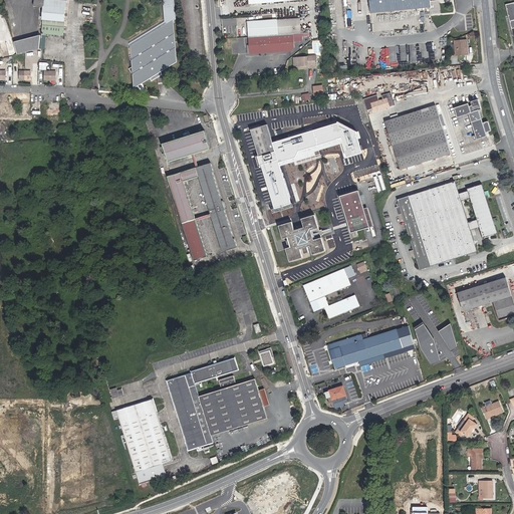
[(63,26),(66,1),(59,0),(44,0),(43,7),(41,33),(46,34),(62,36),(63,26)]
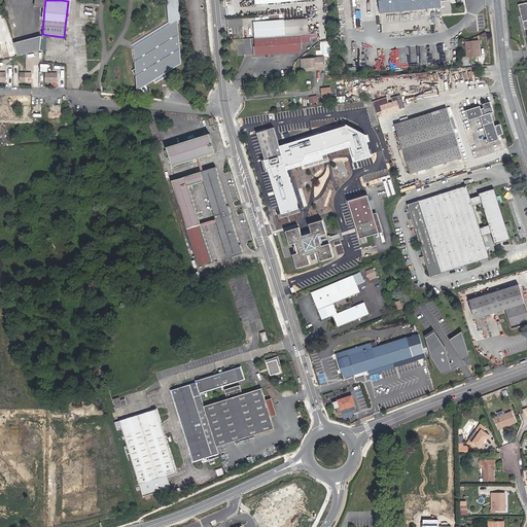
[(443,14),(458,13),(457,4),(456,0),(442,2),(441,0),(357,0),(361,31),(382,29),(381,13),(442,8),(443,14)]
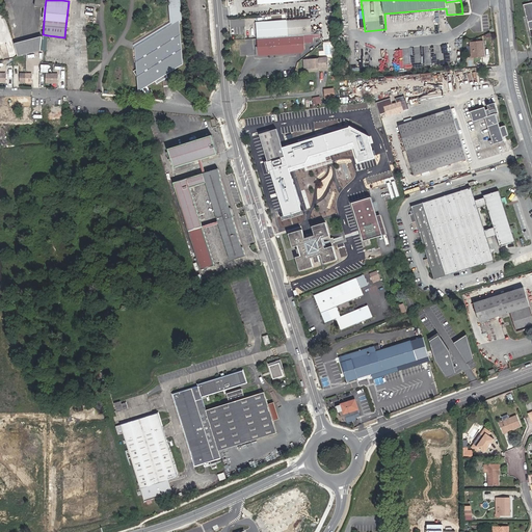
[(178,19),(133,46),(134,48),(179,21),(178,19)]
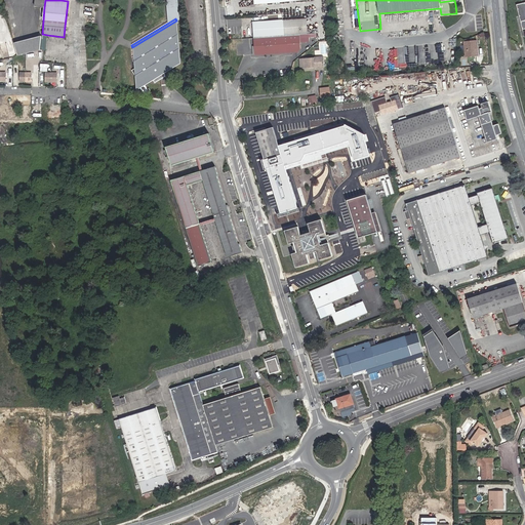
[(307,28),(307,18),(283,19),(284,36),(284,53),(297,52),(300,49),(300,43),(306,42),(306,41),(308,41),(308,34),(311,34),(311,37),(316,36),(316,33),(317,33),(317,27),(307,28)]
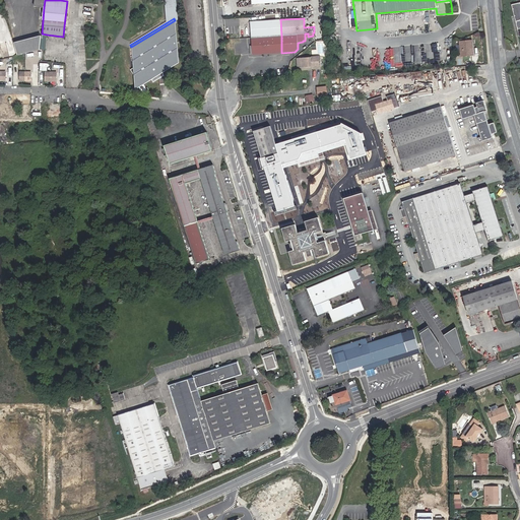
[(280,19),(250,21),(252,38),(281,36),(280,19)]
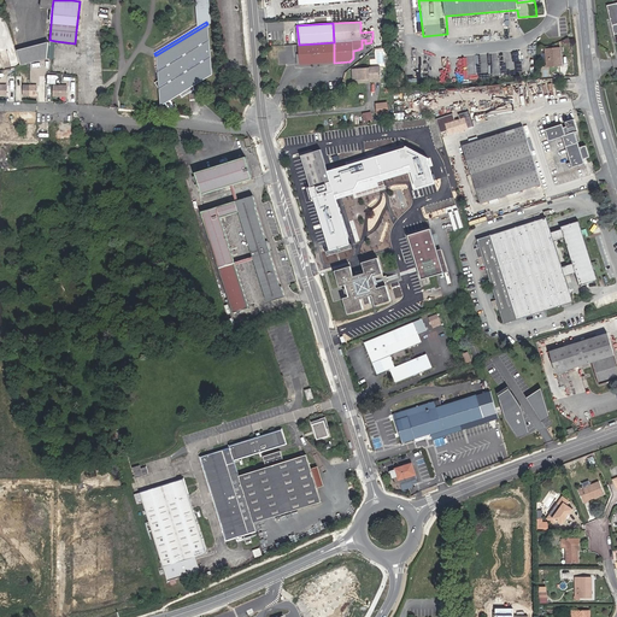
[(212,72),(207,24),(156,56),(158,81),(154,82),(159,89),(160,106),(180,94),(193,84),(212,72)]
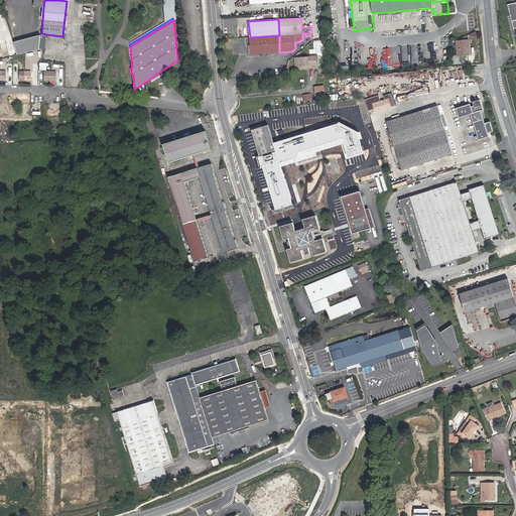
[(41,35),(14,42),(17,54),(35,50),(39,48),(40,41),(41,35)]
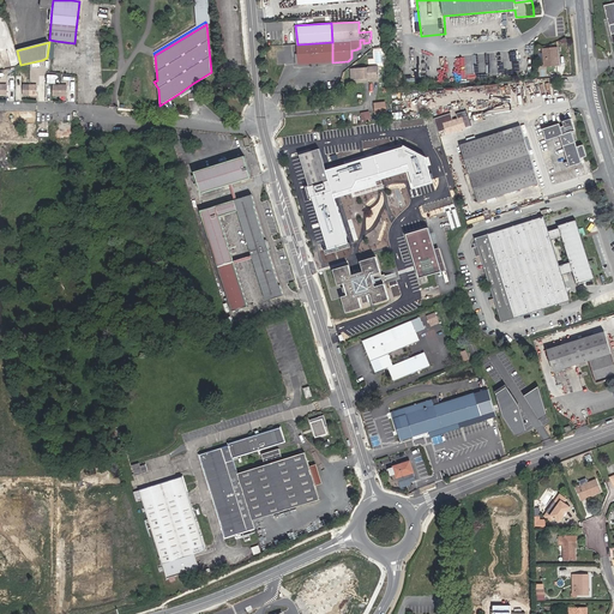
[(332,62),(332,42),(298,44),(299,65),(324,64),(332,62)]
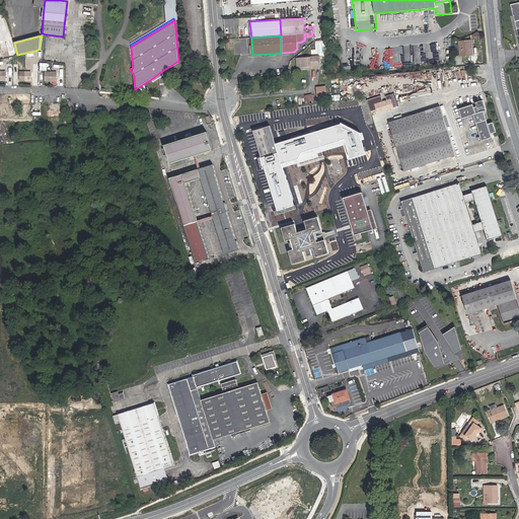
[(471,48),(468,48),(467,41),(458,41),(460,56),(472,55),(471,48)]
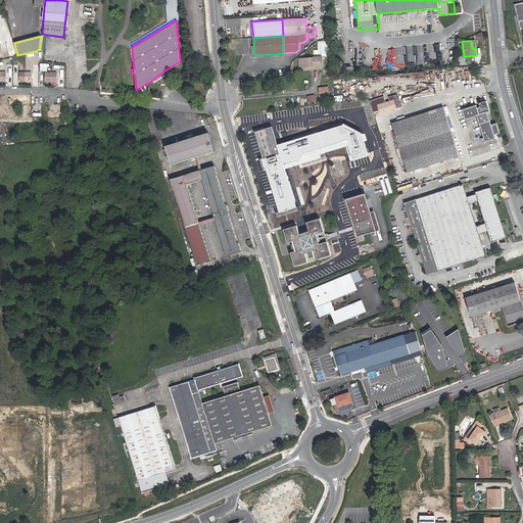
[(302,67),(323,66),(322,56),(299,58),(299,66),(302,66),(302,67)]
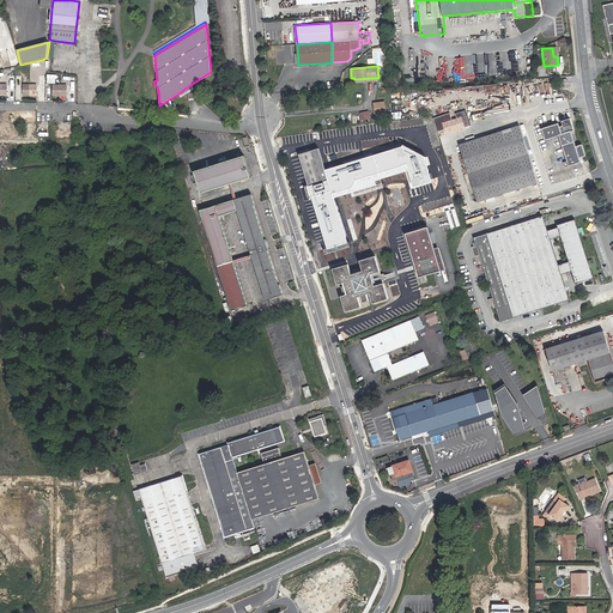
[(180,96),(194,86),(192,84),(178,93),(180,96)]
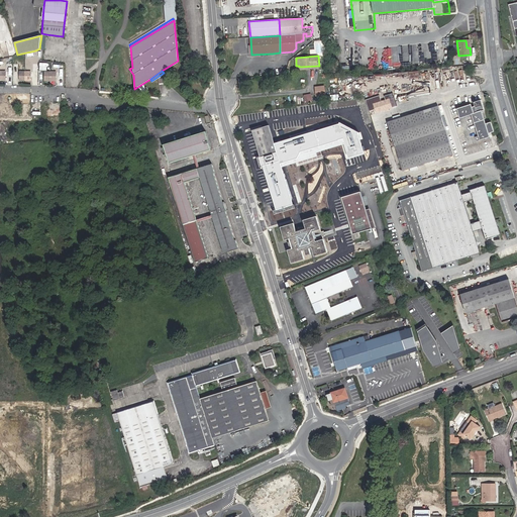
[(19,81),(30,81),(30,72),(19,72),(19,81)]
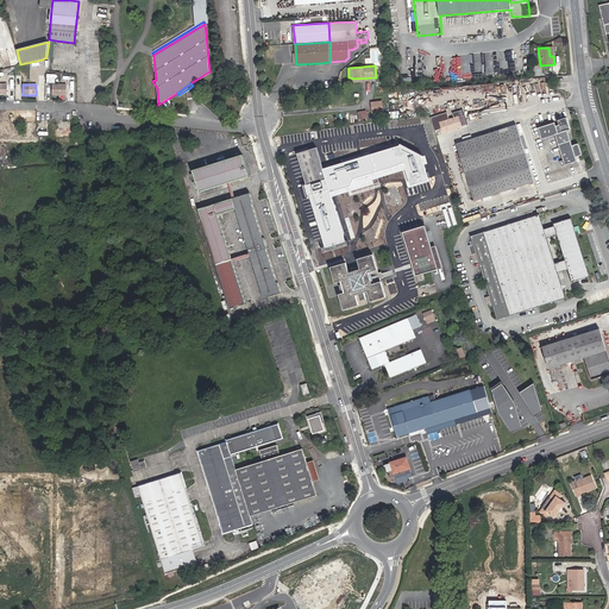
[(52,95),(66,95),(66,85),(52,85),(52,95)]
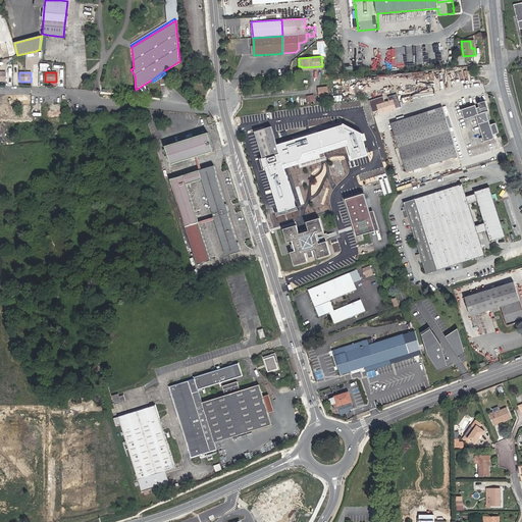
[(328,96),(328,88),(319,89),(320,97),(328,96)]
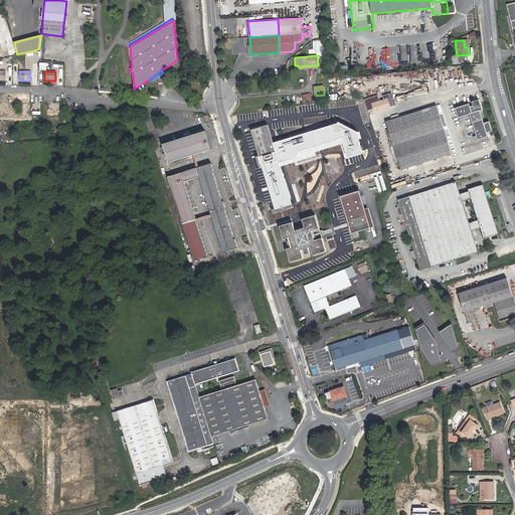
[(372,104),(375,113),(393,106),(392,103),(389,104),(387,98),(372,104)]
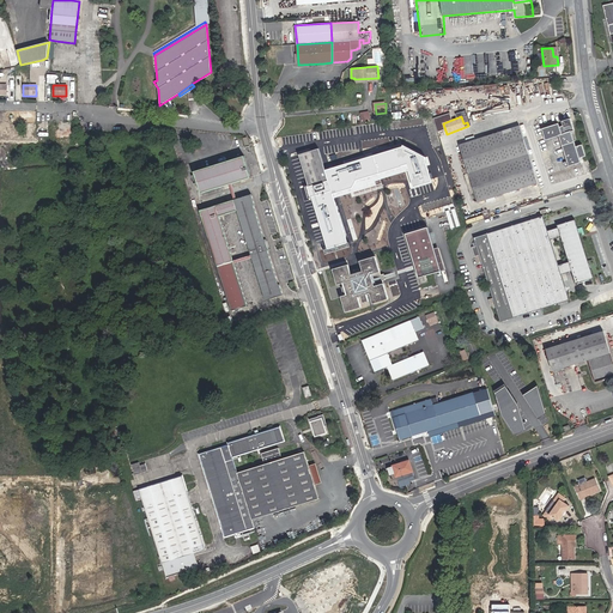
[(546,140),(559,135),(568,159),(563,161),(565,165),(581,161),(580,157),(586,155),(582,144),(576,146),(571,131),(566,132),(565,125),(559,127),(559,123),(541,128),(546,140)]
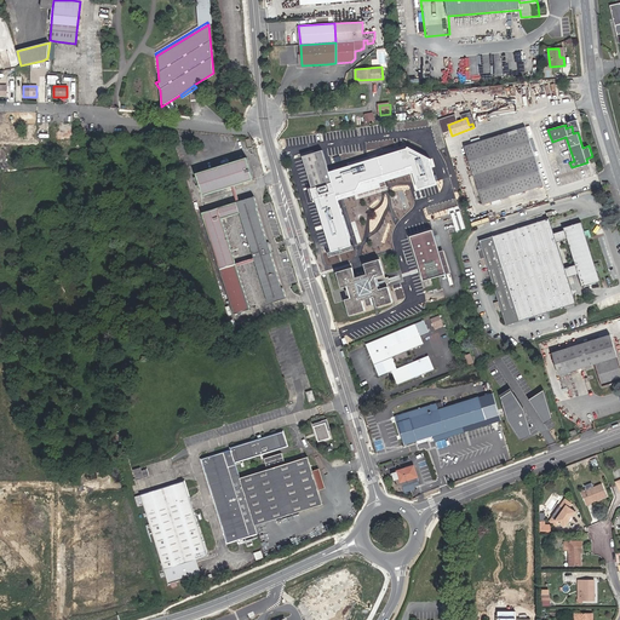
[(483,205),(544,185),(526,127),(464,147),(483,205)]
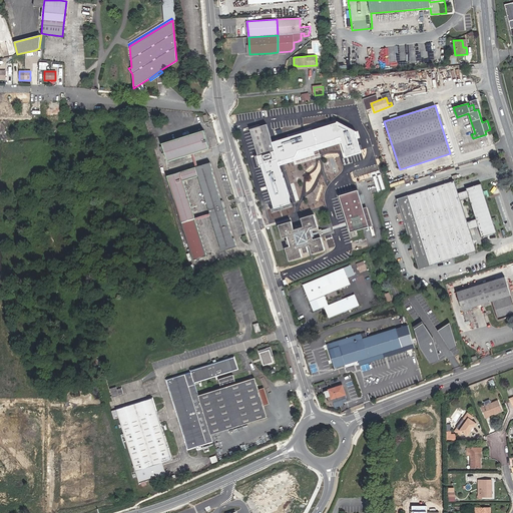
[(278,159),(280,158),(281,161),(296,157),(296,156),(299,151),(336,139),(337,140),(342,143),(342,142),(347,157),(362,152),(356,133),(356,131),(338,121),(337,122),(273,142),(267,124),(250,129),(259,156),(258,156),(260,165),(262,164),(275,208),(291,203),(279,162),(278,159)]
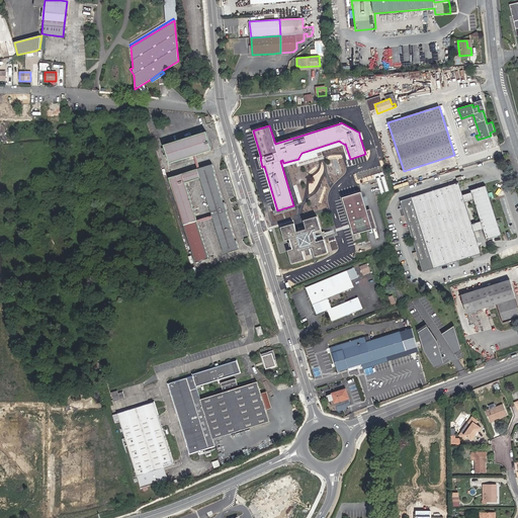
[(164,146),(169,163),(193,156),(196,155),(211,150),(205,133),(164,146)]
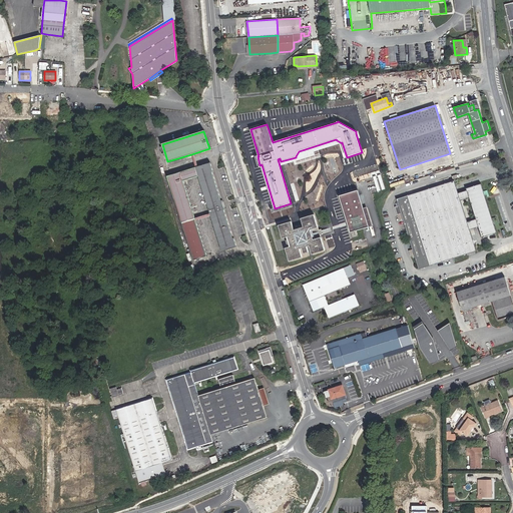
[(212,172),(210,163),(198,166),(196,167),(199,176),(210,213),(211,215),(222,251),(236,247),(233,238),(232,238),(223,210),(224,209),(221,200),(220,201),(211,172),(212,172)]
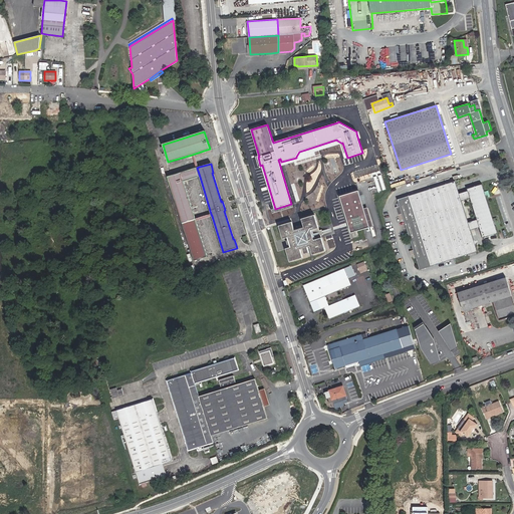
[(193,179),(200,177),(197,168),(190,170),(193,179)]
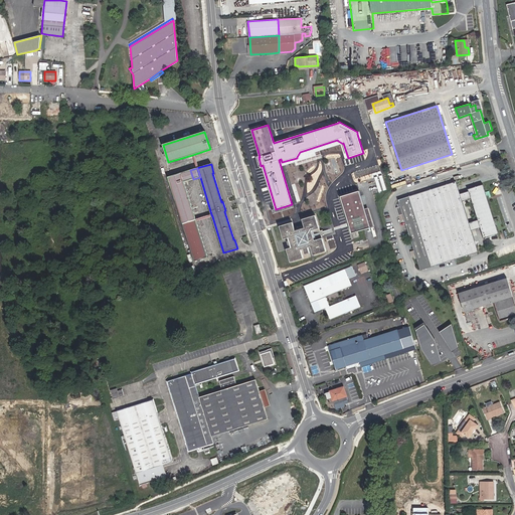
[(183,182),(193,179),(190,170),(167,177),(194,262),(207,258),(196,221),(195,219),(183,182)]
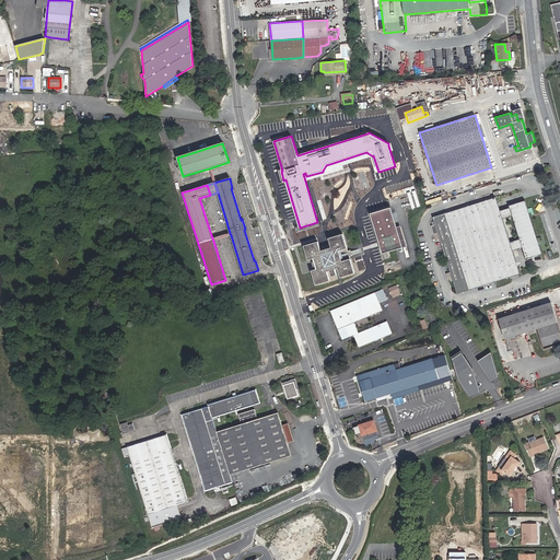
[(450,279),(451,282),(453,281),(456,294),(521,275),(513,251),(523,247),(526,259),(543,254),(525,201),(509,206),(510,208),(500,211),(496,197),(433,217),(434,221),(431,222),(432,225),(431,226),(435,241),(440,240),(442,245),(436,247),(443,267),(448,266),(450,272),(446,273),(447,280),(450,279)]
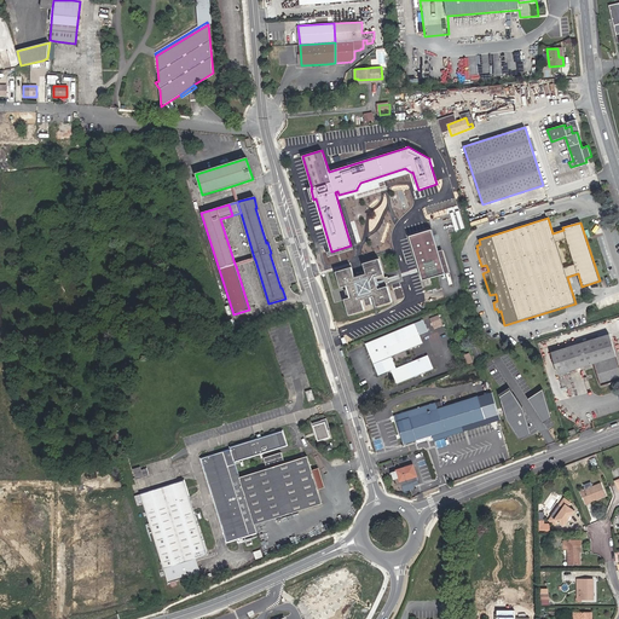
[(370,238),(381,236),(377,224),(368,226),(370,238)]
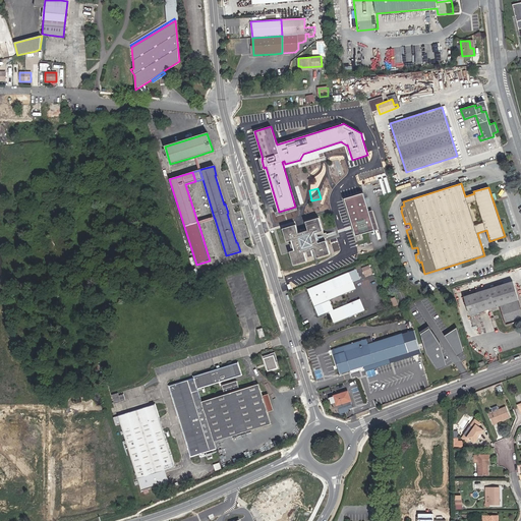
[(375,229),(363,192),(345,197),(356,235),(375,229)]
